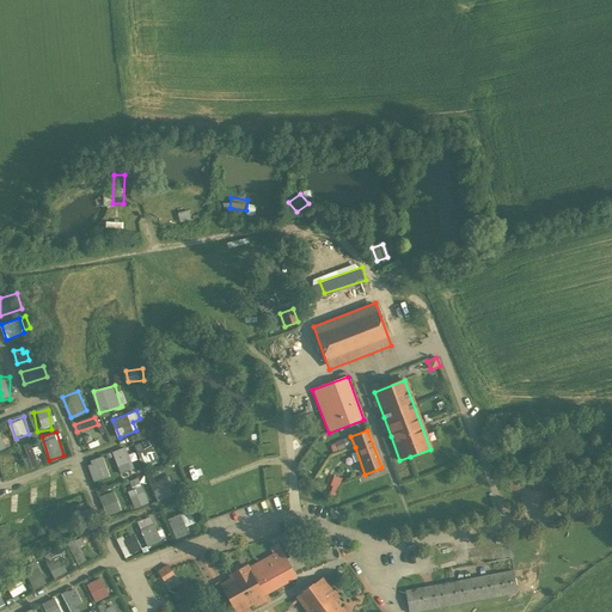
[(83,438),(86,450),(97,446),(93,434),(83,438)]
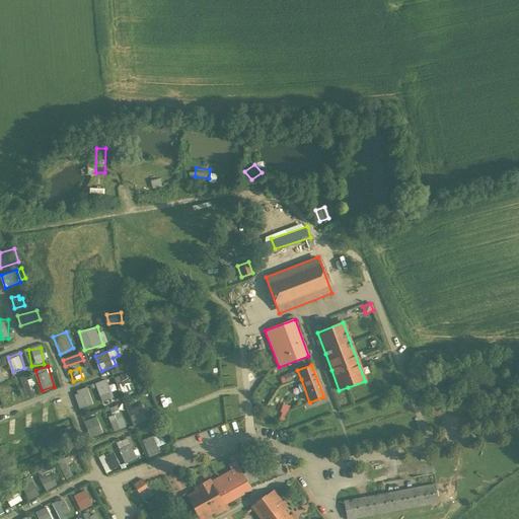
[(130,371),(115,376),(123,397),(138,391),(130,371)]
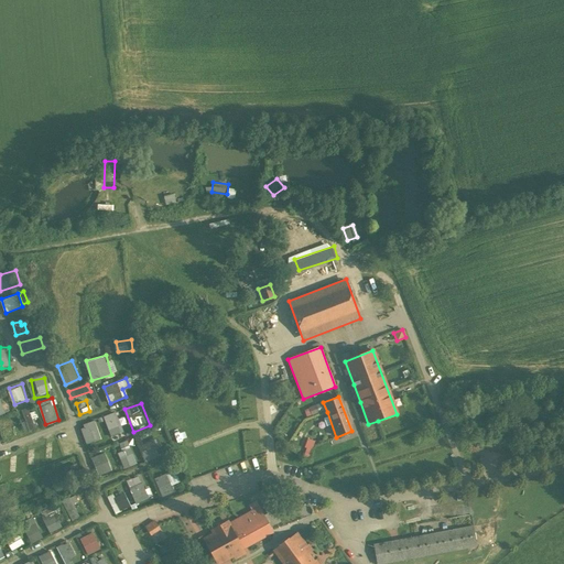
[(29,407),(21,410),(30,430),(38,426),(29,407)]
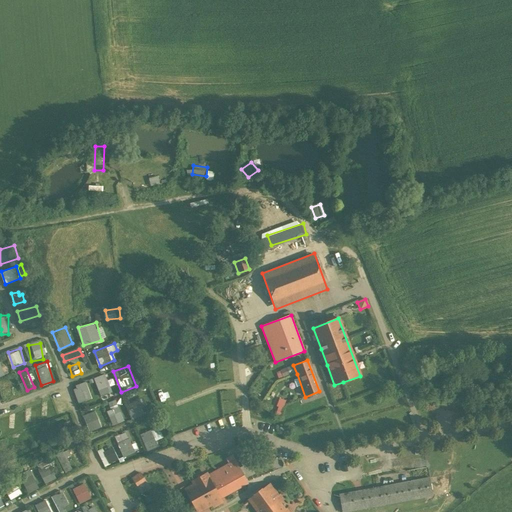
[(96,376),(102,401),(114,398),(107,373),(96,376)]
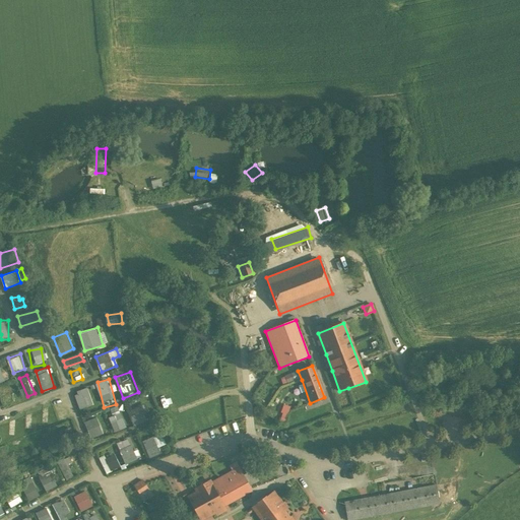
[(11,385),(0,389),(0,391),(6,406),(17,401),(11,385)]
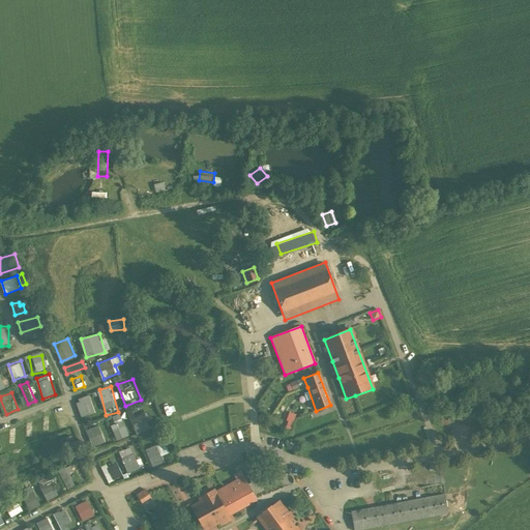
[(91,394),(77,399),(82,415),(95,411),(91,394)]
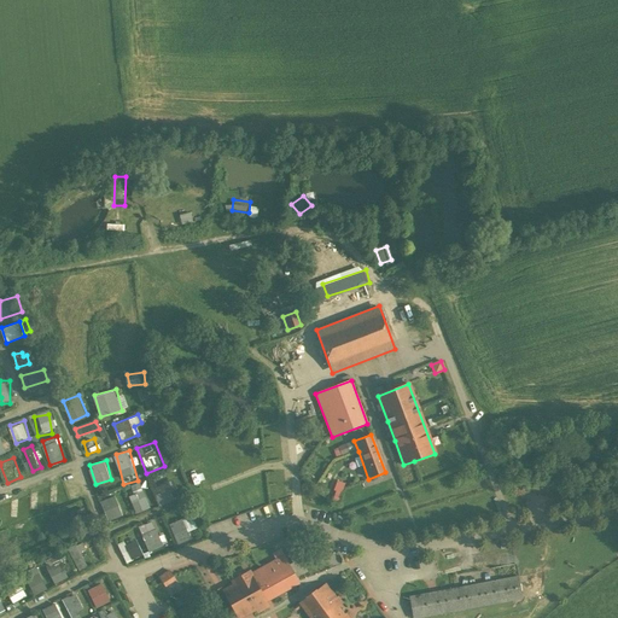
[(176,497),(173,490),(179,488),(175,478),(158,485),(156,478),(150,481),(159,505),(176,497)]
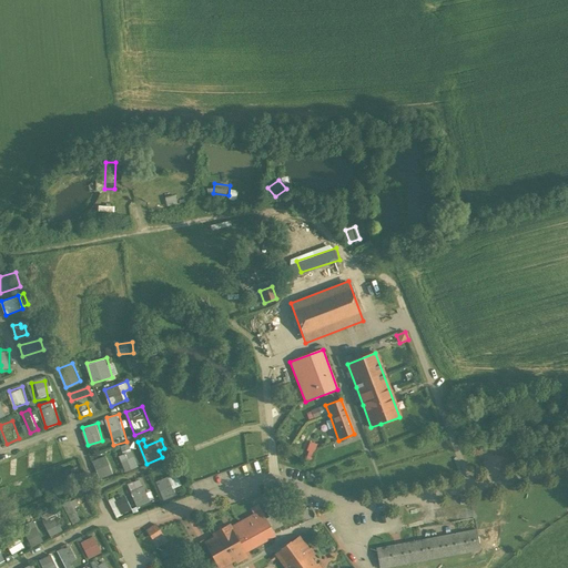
[(117,447),(127,470),(140,465),(130,442),(117,447)]
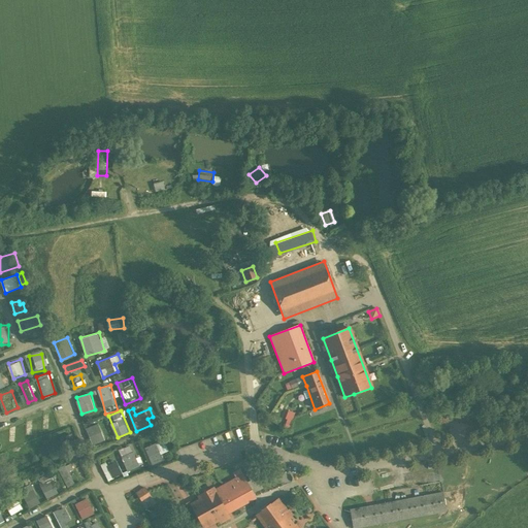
[(294,414),(288,411),(286,419),(287,420),(285,427),(289,429),(293,417),(294,414)]
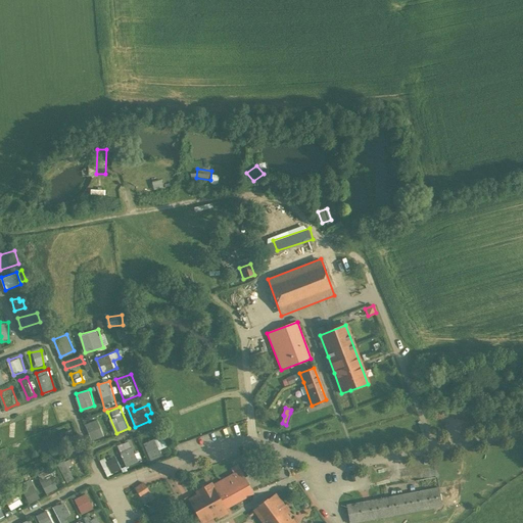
[(93,440),(105,435),(98,418),(86,423),(93,440)]
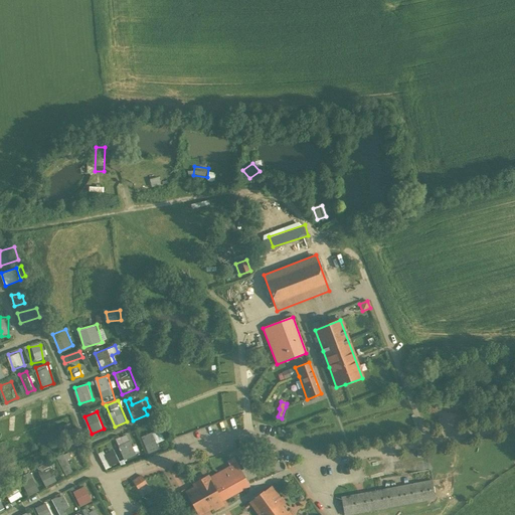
[(161,427),(142,436),(149,453),(161,449),(158,442),(166,439),(161,427)]
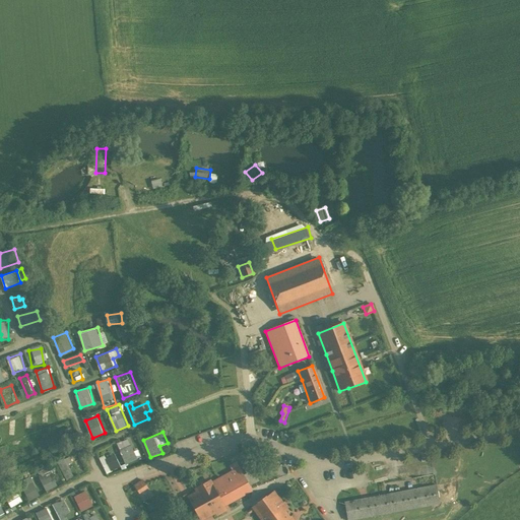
[(127,463),(139,457),(129,437),(118,443),(127,463)]
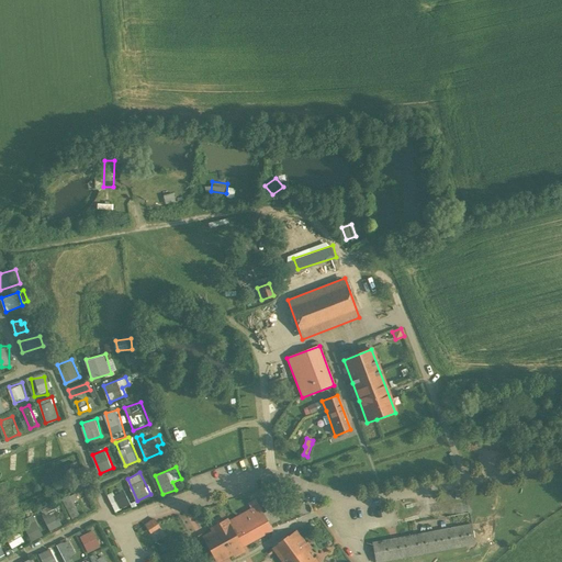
[(116,494),(114,491),(108,494),(116,512),(132,503),(125,489),(116,494)]
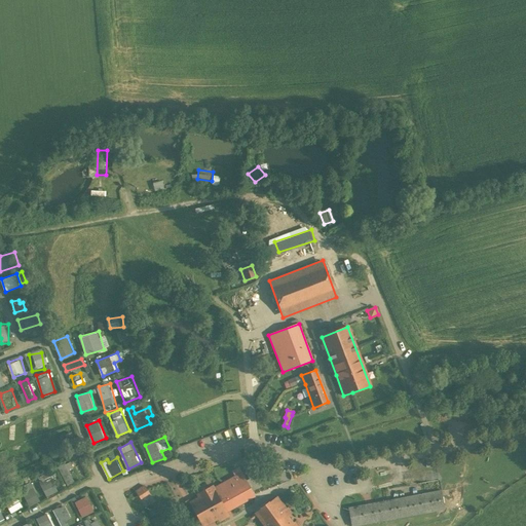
[(76,481),(70,468),(74,466),(71,459),(59,465),(68,485),(76,481)]
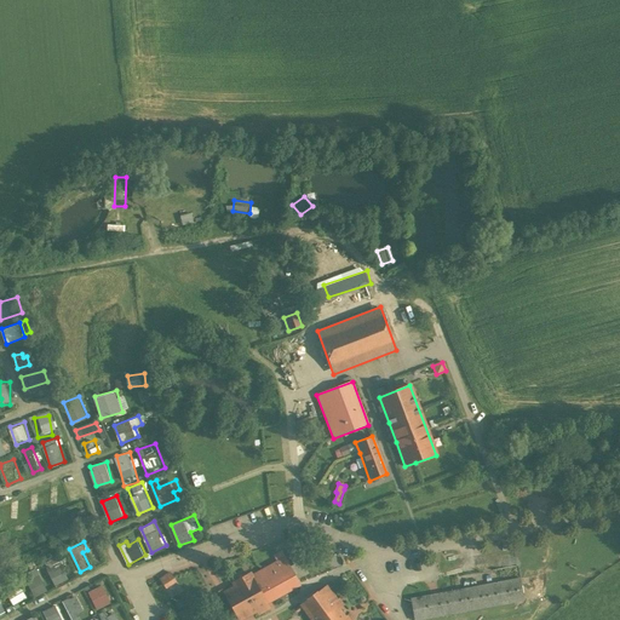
[(285,558),(251,577),(250,573),(233,583),(235,586),(224,592),(230,602),(224,606),(227,608),(229,613),(234,610),(240,619),(257,610),(267,604),(267,603),(294,589),(299,585),(285,558)]
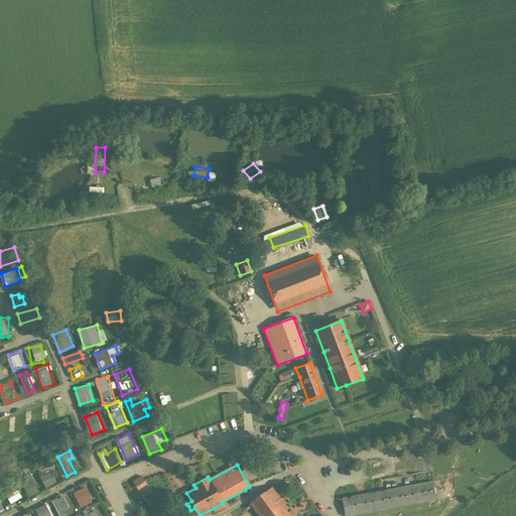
[(47,487),(58,481),(51,468),(40,474),(47,487)]
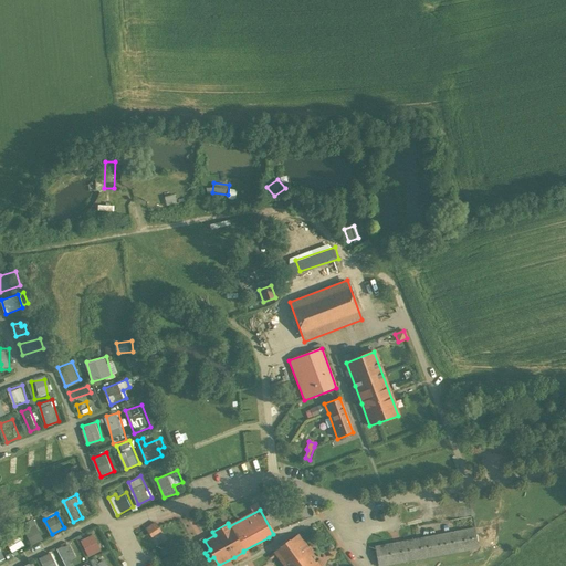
[(22,523),(32,544),(44,538),(34,517),(22,523)]
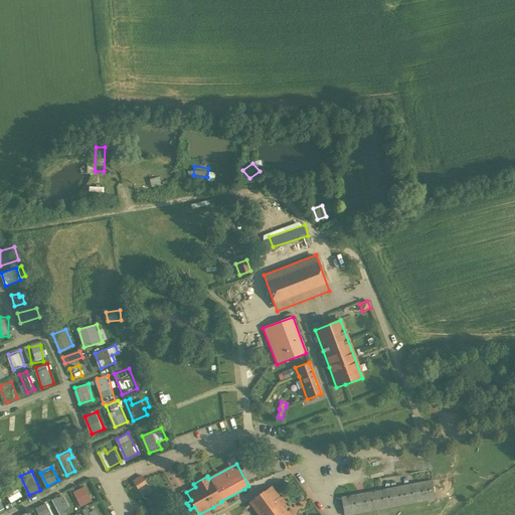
[(145,481),(139,473),(131,478),(136,487),(145,481)]
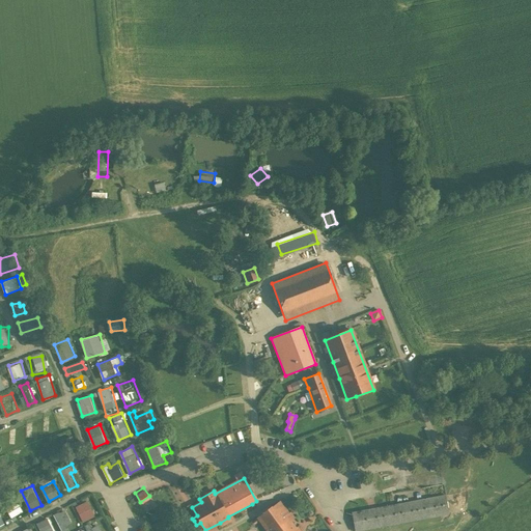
[(12,519),(25,512),(15,493),(2,499),(12,519)]
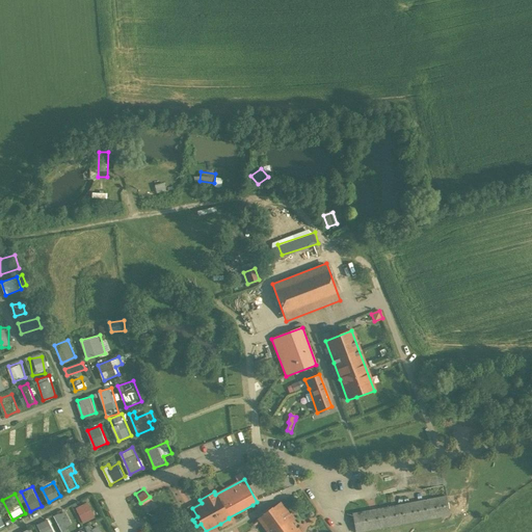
[(446,497),(352,514),(354,531),(356,531),(449,515),(446,497)]
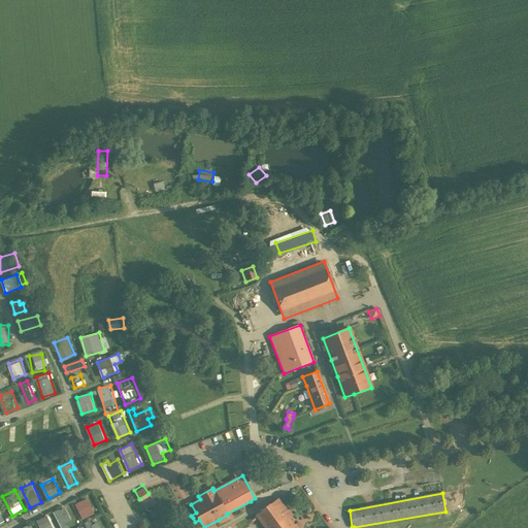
[(75,503),(84,519),(96,513),(89,497),(75,503)]
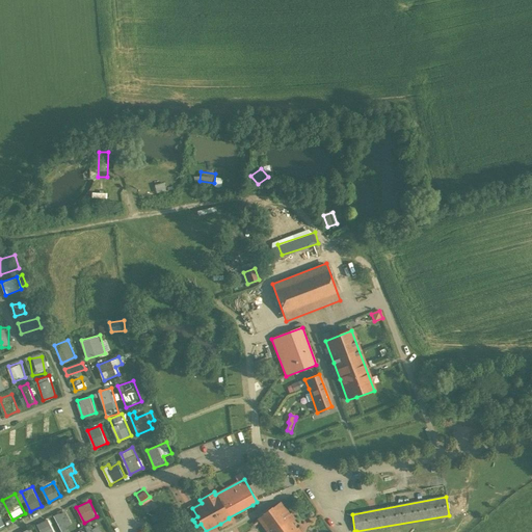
[(289,515),(281,505),(280,503),(259,519),(268,531),(299,531),(297,529),(295,530),(289,522),(294,519),(290,514),(289,515)]
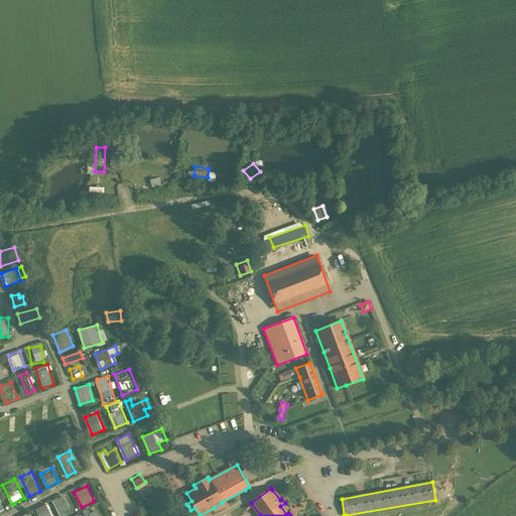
[(70,515),(67,509),(71,507),(65,494),(52,500),(60,515),(70,515)]
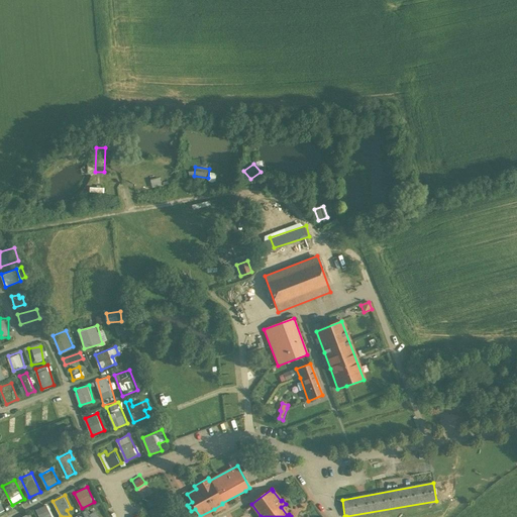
[(40,516),(53,516),(48,504),(38,508),(40,516)]
